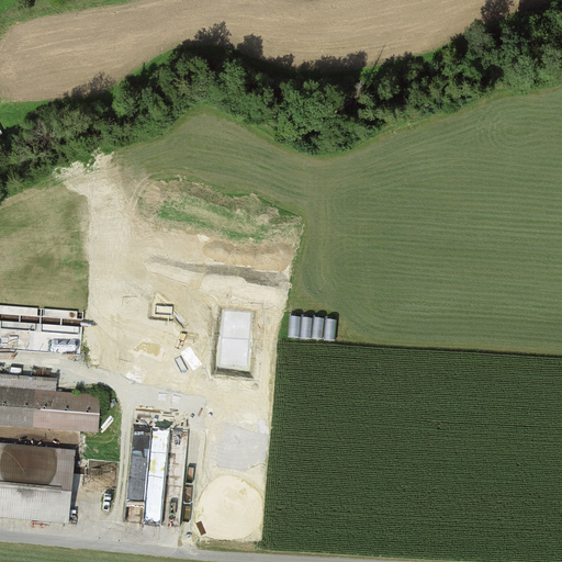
[(0,329),(49,333),(48,345),(78,347),(78,344),(81,344),(83,311),(0,304),(0,329)]
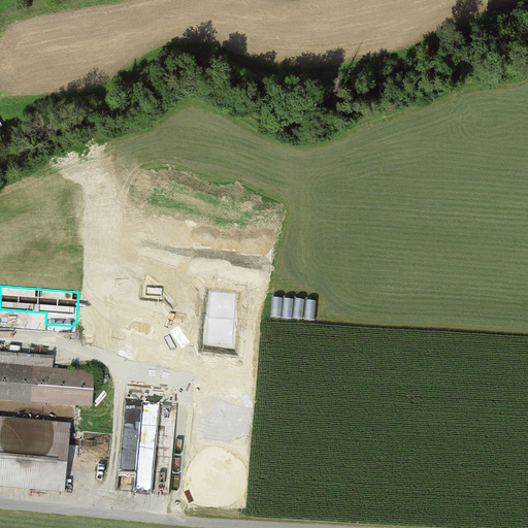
[(0,398),(94,406),(96,374),(51,370),(52,358),(0,354),(0,398)]
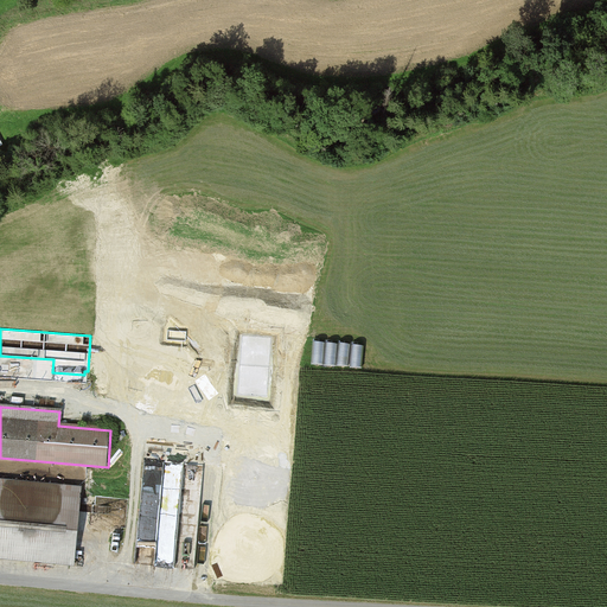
[(140,536),(179,538),(183,493),(191,494),(193,461),(146,458),(140,536)]
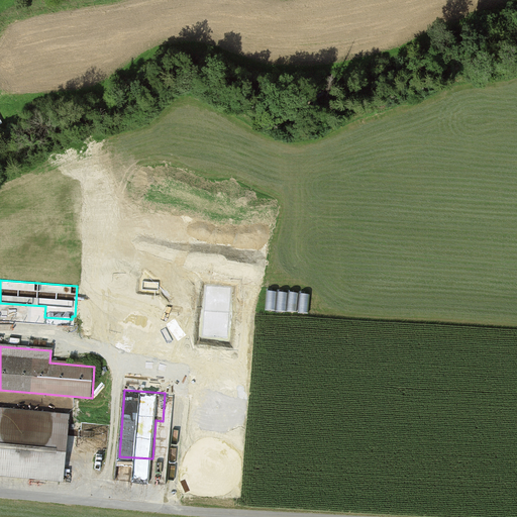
[(0,408),(0,475),(64,481),(70,416),(0,408)]
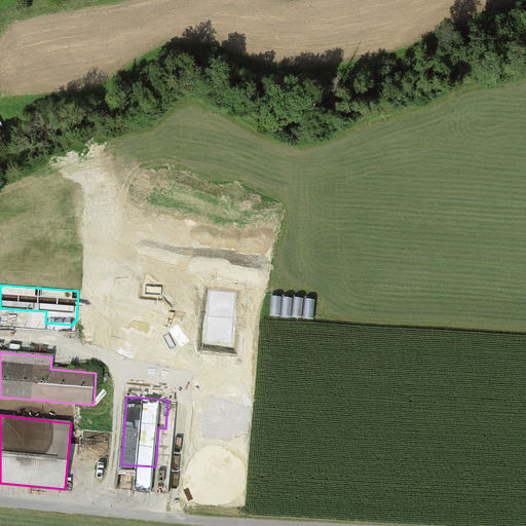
[(148,487),(150,468),(138,467),(136,486),(148,487)]
